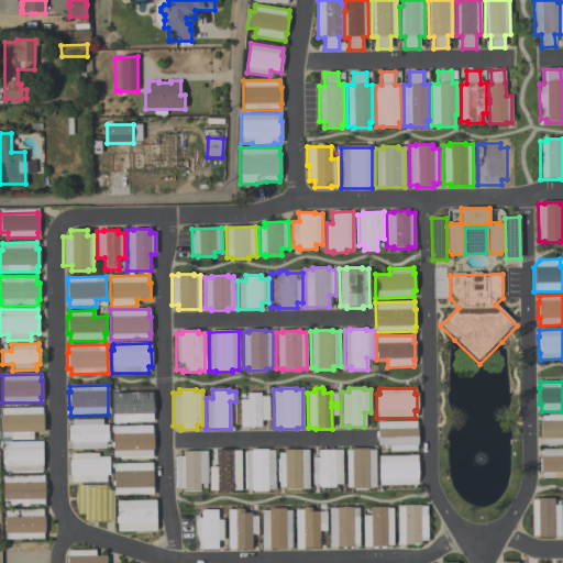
[(111,393),(130,392),(130,401),(136,401),(136,392),(151,392),(152,401),(153,401),(153,412),(152,412),(152,420),(112,421),(111,393)]
